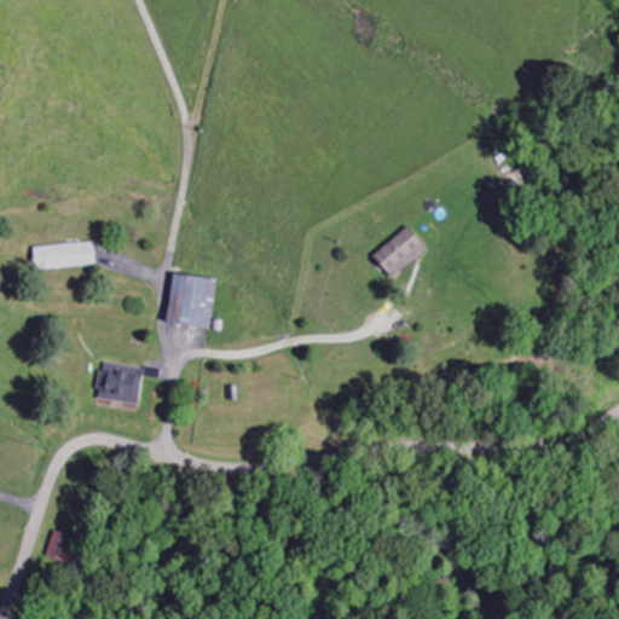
[(392,278),(427,249),(408,226),(372,255),(392,278)]
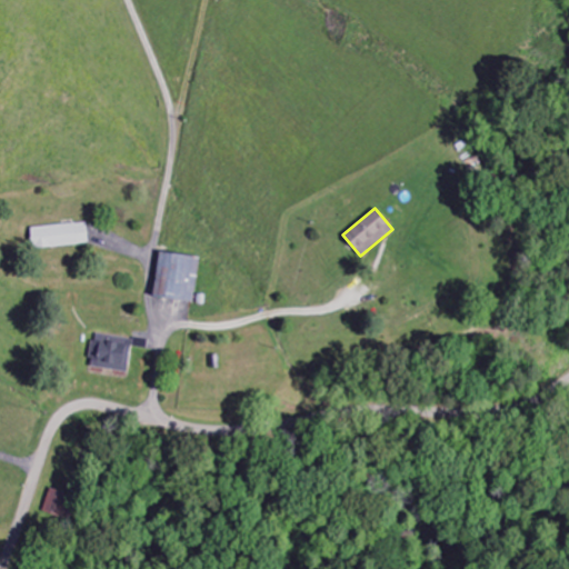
[(31,227),(32,247),(87,243),(86,222),(31,227)]
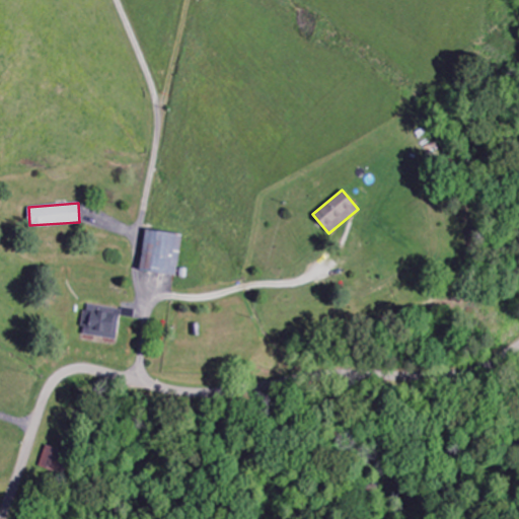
[(181,234),(147,228),(140,270),(175,275),(181,234)]
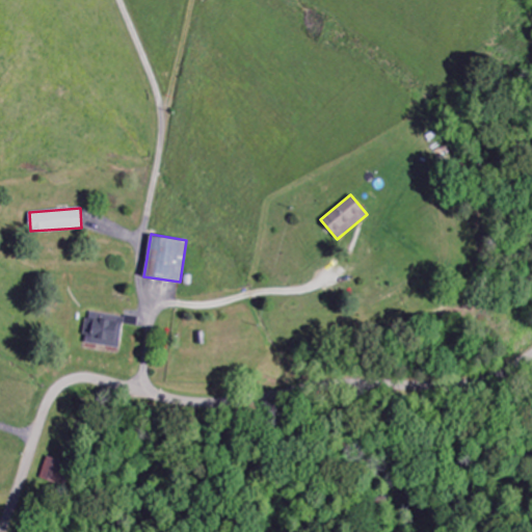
[(123,318),(88,315),(86,343),(120,346),(123,318)]
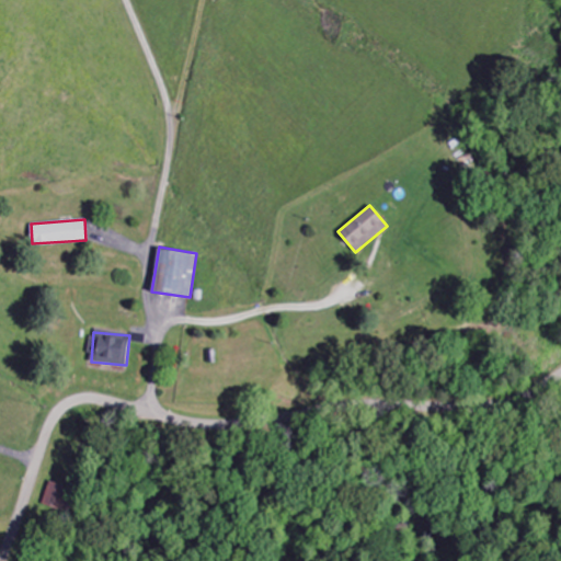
[(42,504),(68,513),(76,491),(49,482),(42,504)]
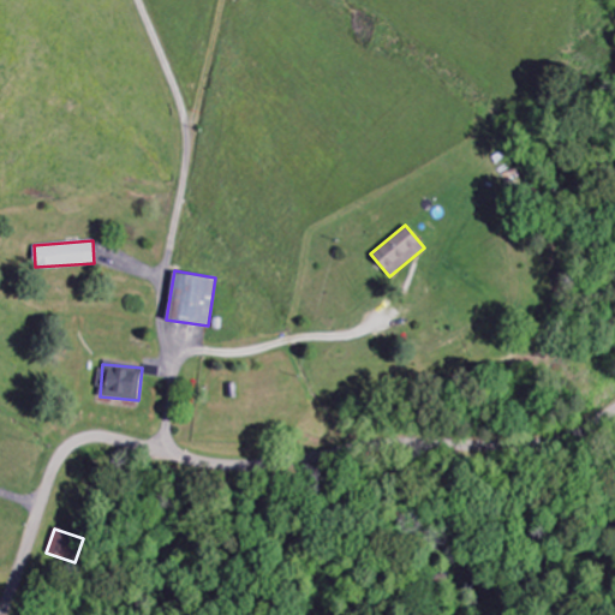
All buildings are outlined.
